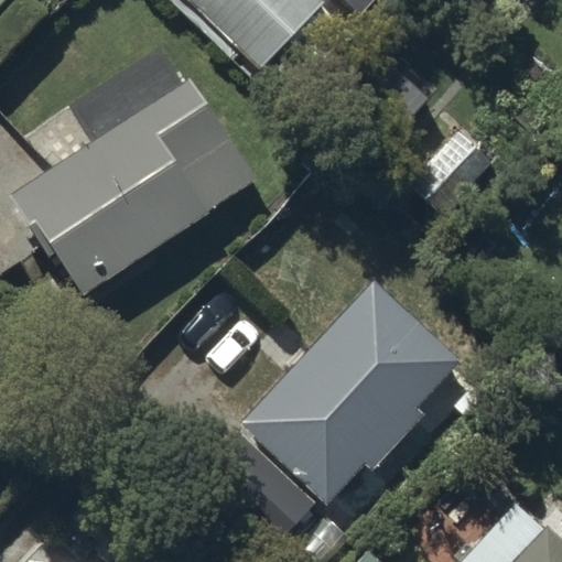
[(325,4),(320,0),(187,0),(261,71),(325,4)]
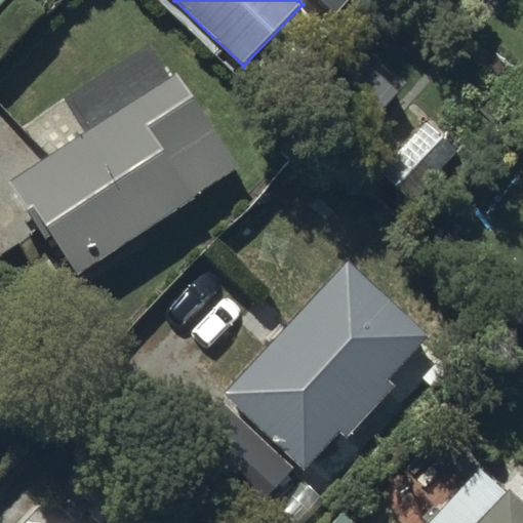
[(323,0),(339,13),(350,0),(323,0)]
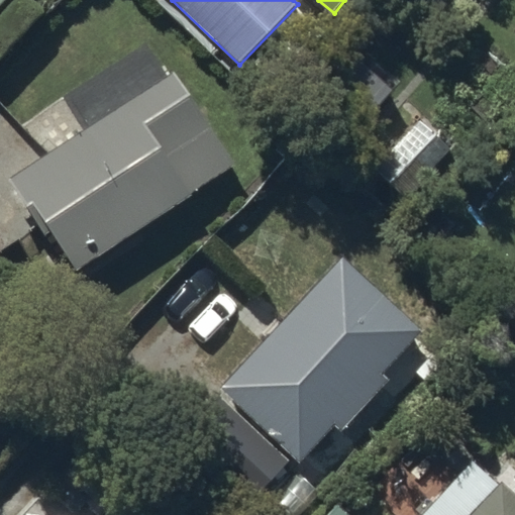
[(394,92),(355,60),(331,88),(369,120),(394,92)]
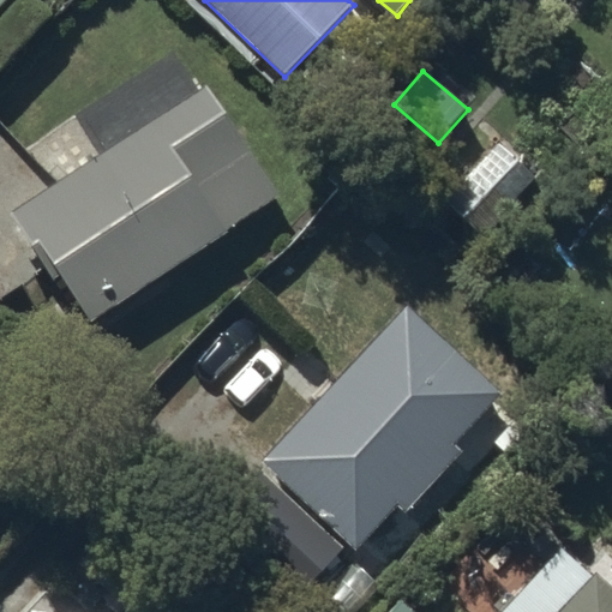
[(282,201),(207,83),(6,213),(47,274),(57,268),(93,324),(282,201)]
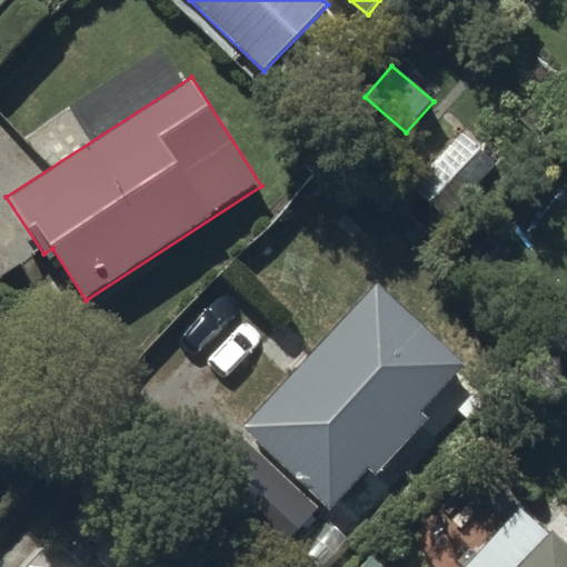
[(495,165),(463,135),(414,186),(447,216),(495,165)]
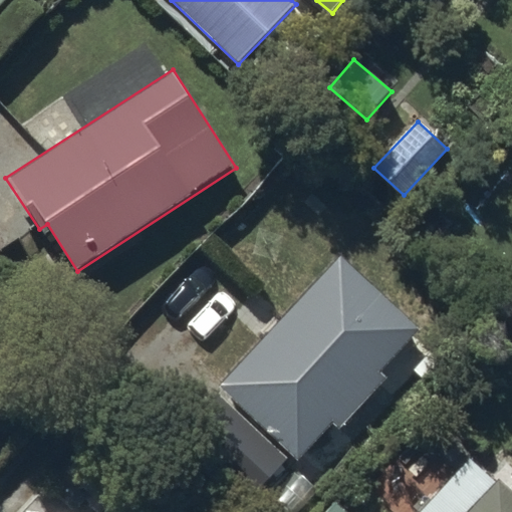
[(420,330),(340,256),(218,387),(297,460),(332,422),(338,428),(385,378),(379,373),(420,330)]
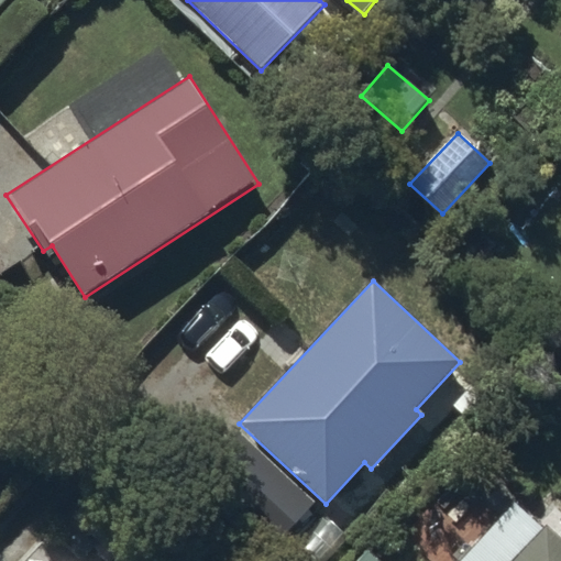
[(310,505),(235,436),(196,479),(271,549),(310,505)]
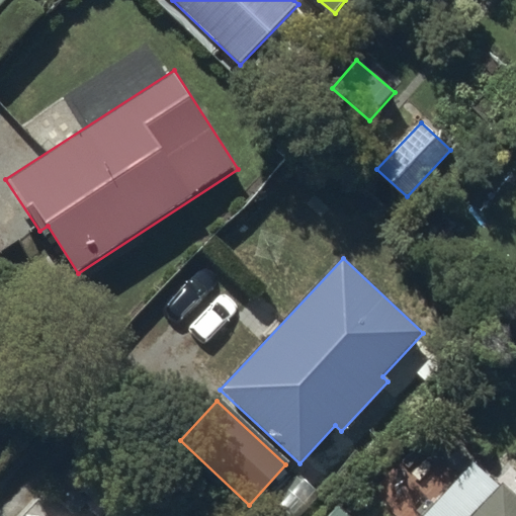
[(515,493),(476,458),(423,515),(515,515),(515,493)]
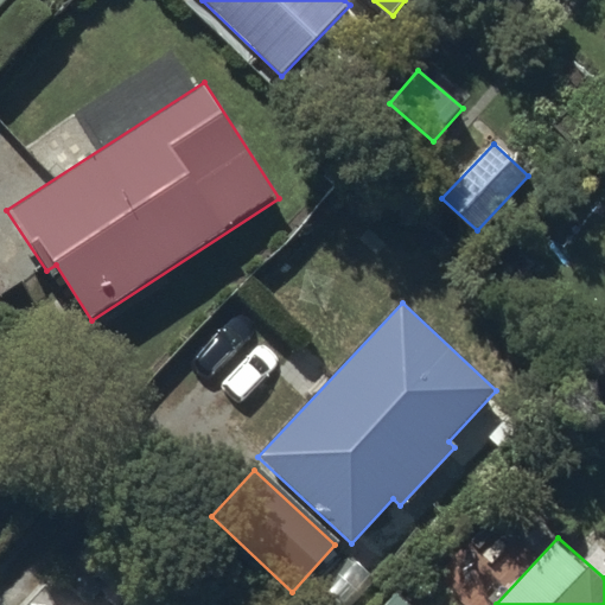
All buildings are outlined.
